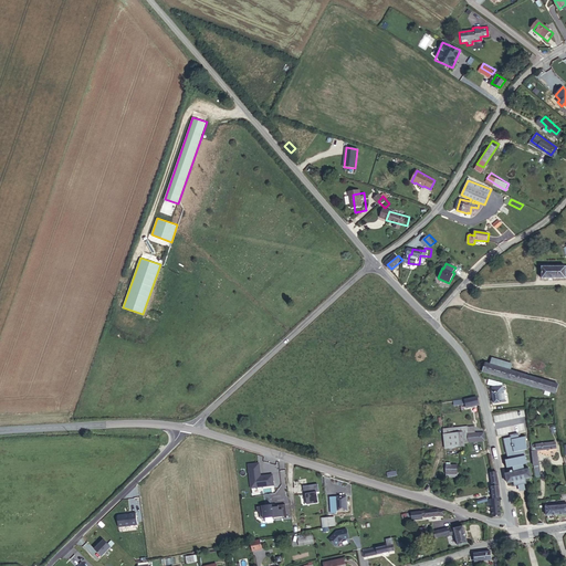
[(565,271),(543,271),(542,283),(565,283),(565,271)]
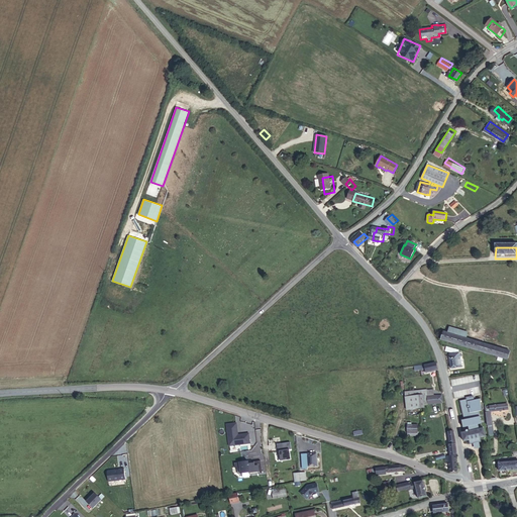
[(454,324),(452,329),(470,336),(472,331),(454,324)]
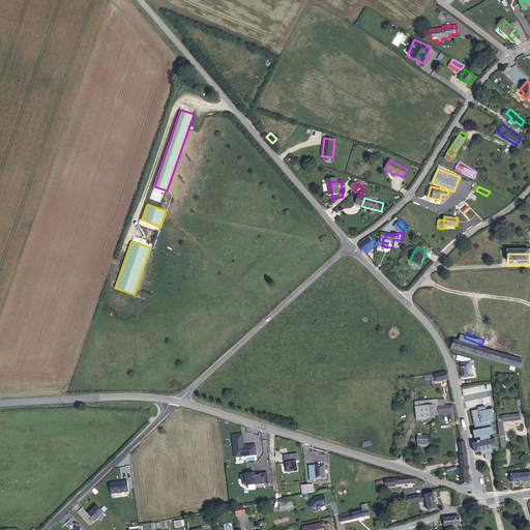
[(464,337),(460,335),(455,346),(520,372),(524,362),(481,345),(464,337)]
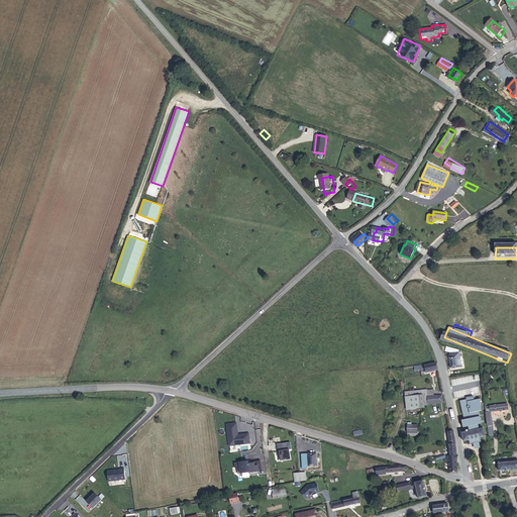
[(455,369),(458,369),(457,358),(449,359),(450,376),(456,375),(455,369)]
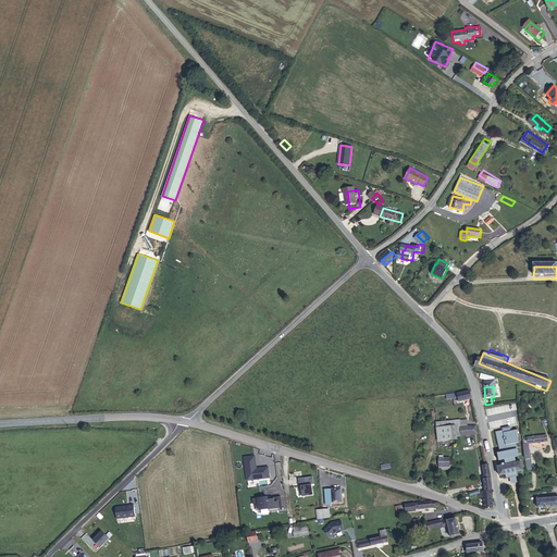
[(446,395),(447,399),(458,398),(459,401),(471,398),(470,391),(457,394),(446,395)]
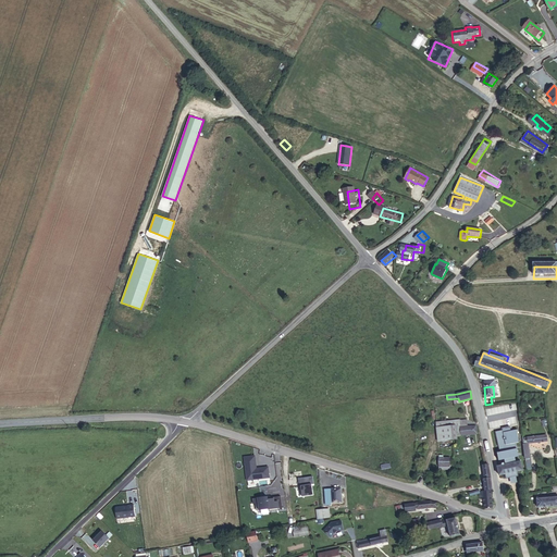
[(436,422),(438,442),(457,440),(457,436),(477,433),(475,426),(468,426),(467,420),(460,420),(459,420),(436,422)]
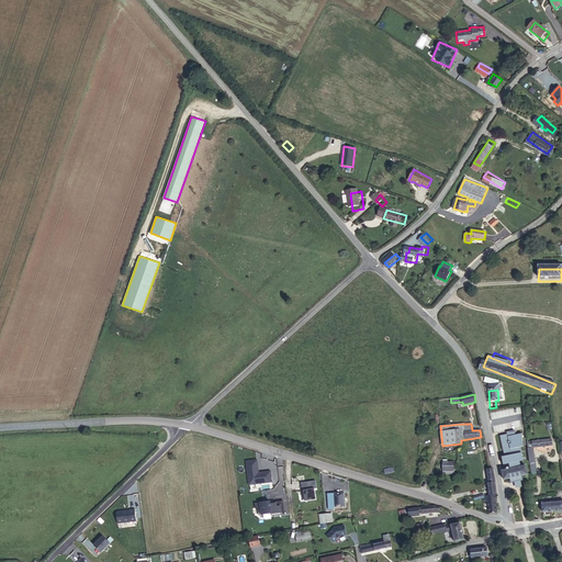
[(507,435),(501,436),(505,457),(506,464),(509,463),(510,469),(502,471),(504,480),(510,479),(512,482),(514,482),(520,481),(523,480),(521,476),(528,475),(526,465),(520,467),(519,461),(524,461),(520,447),(524,447),(523,444),(523,434),(515,435),(514,431),(507,434),(507,435)]
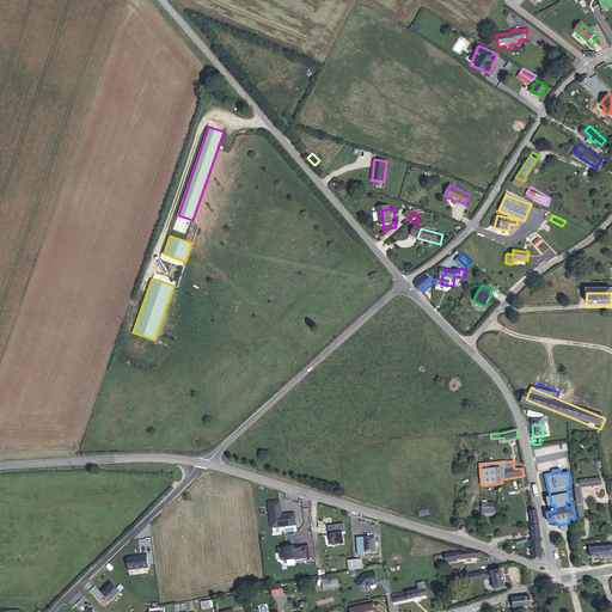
[(600,478),(574,482),(575,488),(581,488),(600,485),(600,478)]
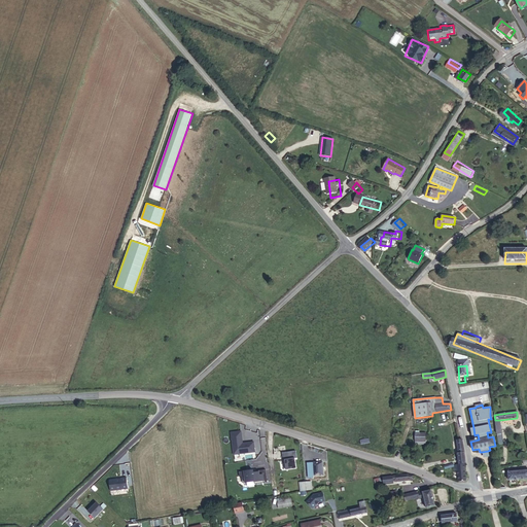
[(415,433),(415,445),(426,445),(426,433),(419,433),(416,433),(415,433)]
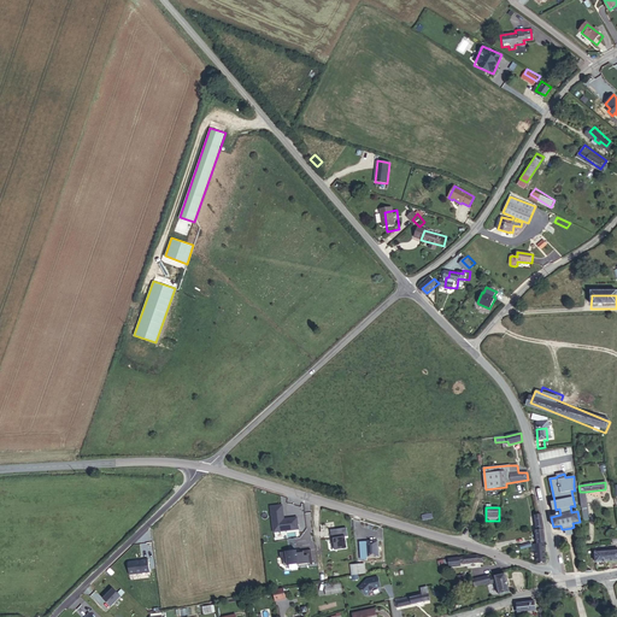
[(539,512),(535,512),(533,513),(535,528),(533,528),(535,545),(542,544),(544,542),(539,512)]
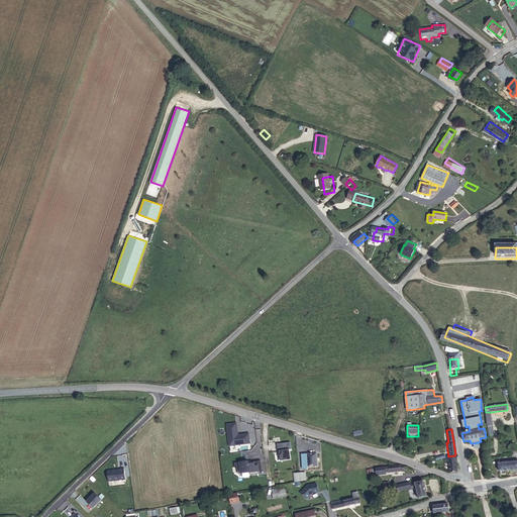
[(279,451),(281,461),(291,459),(290,449),(292,449),(290,442),(281,443),(282,450),(279,451)]
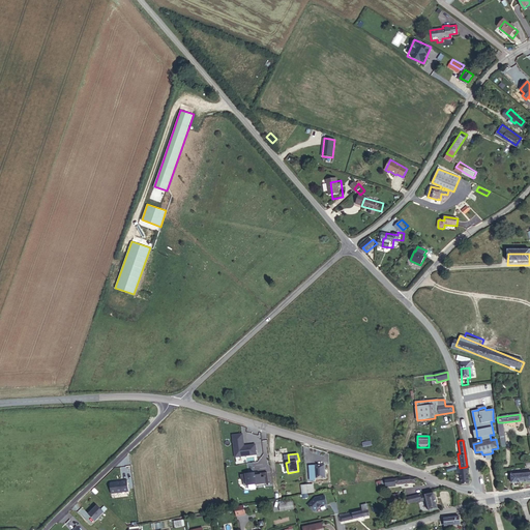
[(310,466),(311,480),(316,480),(316,479),(326,478),(325,465),(310,466)]
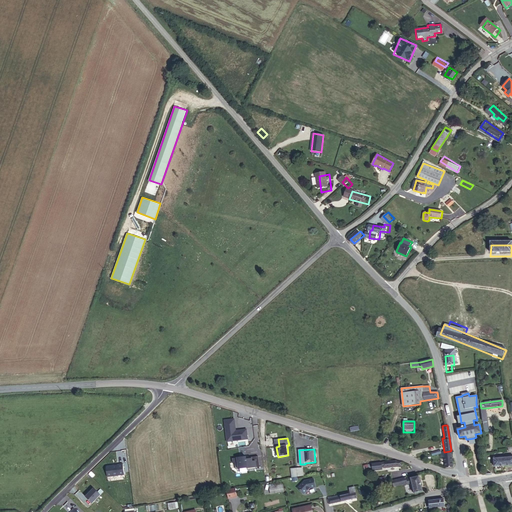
[(443,457),(444,465),(450,465),(451,464),(450,451),(444,452),(439,452),(440,457),(443,457)]
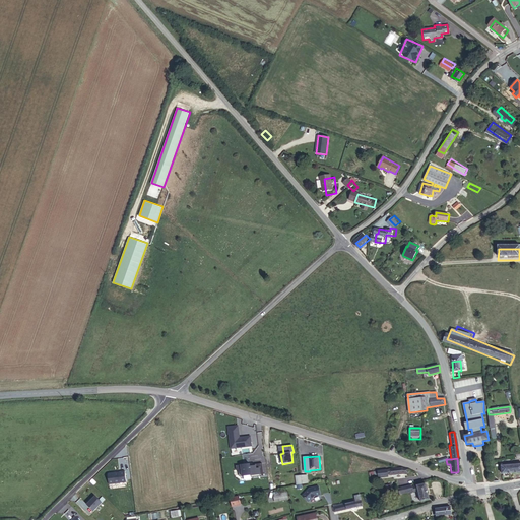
[(511,462),(501,462),(502,474),(513,473),(512,465),(512,463),(511,463),(511,462)]
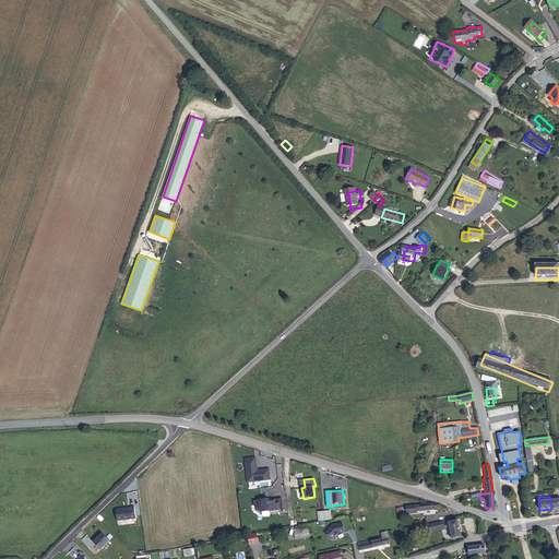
[(257,506),(257,512),(270,511),(270,513),(284,511),(282,498),(274,499),(275,501),(269,501),(269,500),(269,499),(253,501),(254,506),(257,506)]
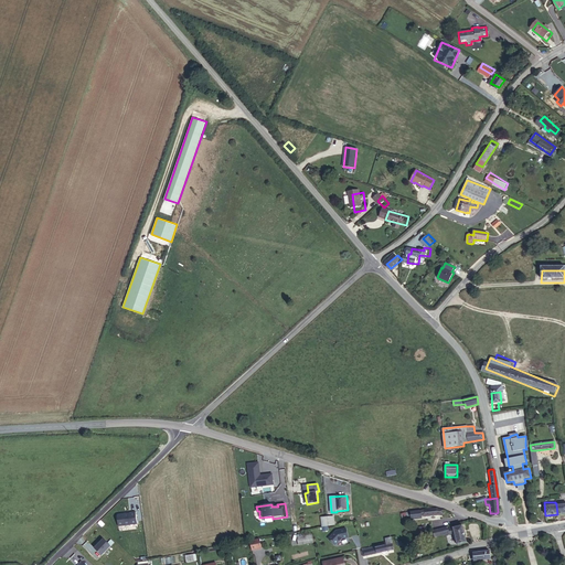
[(411,512),(412,519),(422,518),(422,515),(424,515),(424,516),(444,514),(444,510),(437,509),(411,512)]
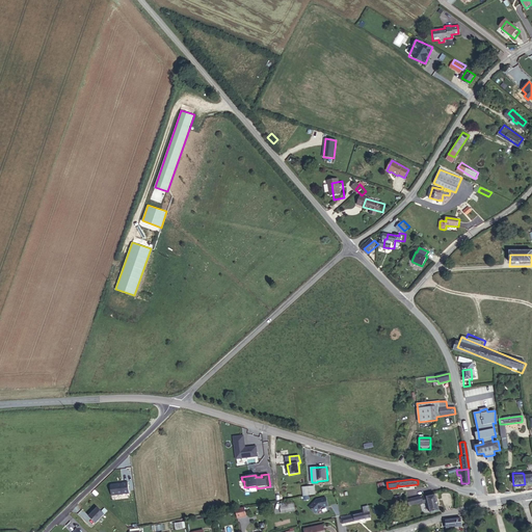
[(110,486),(111,496),(129,494),(128,482),(123,482),(123,484),(115,485),(115,484),(111,484),(110,486)]
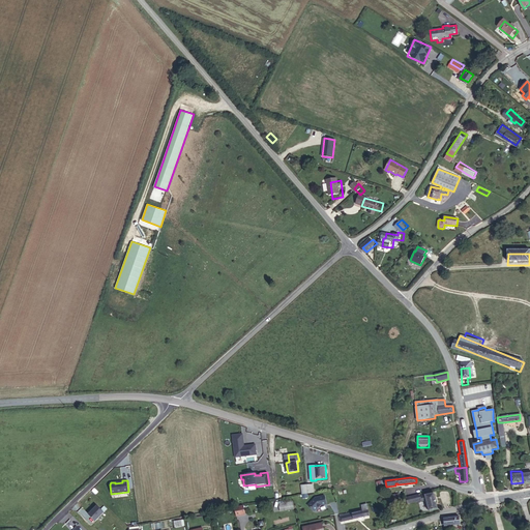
[(312,483),(301,484),(303,494),(308,493),(306,484),(312,484),(312,483)]
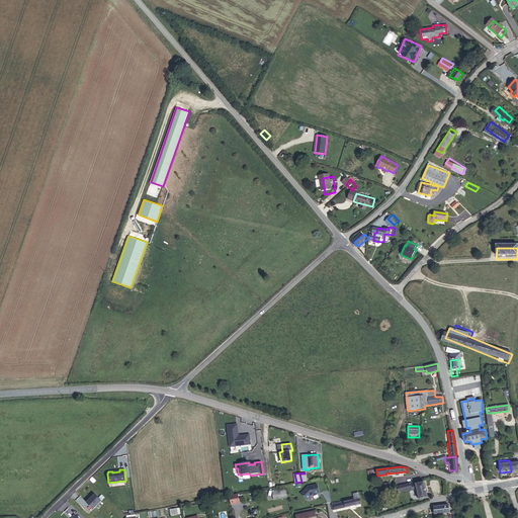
[(417,489),(420,500),(428,498),(424,482),(411,485),(411,483),(407,484),(409,490),(417,489)]
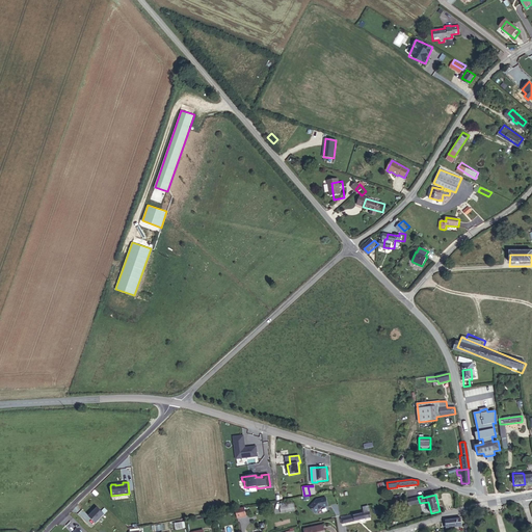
[(418,497),(407,499),(408,500),(409,506),(420,503),(418,497)]
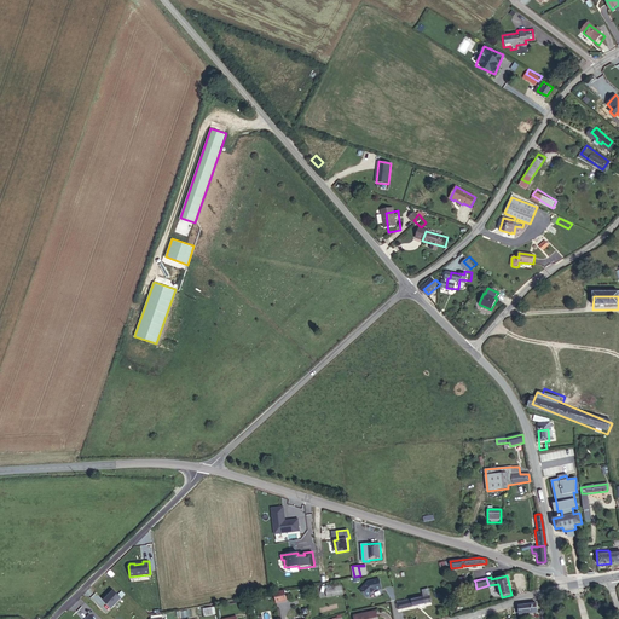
[(375,590),(381,589),(380,579),(369,582),(360,590),(368,597),(371,593),(372,593),(375,590)]
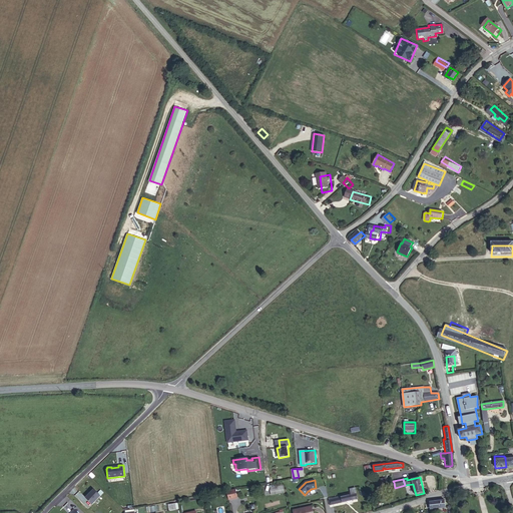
[(273,496),(280,494),(278,488),(271,489),(273,496)]
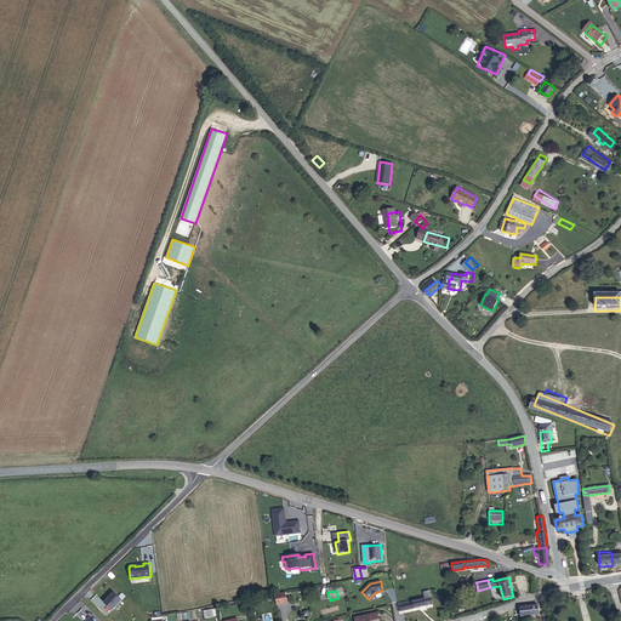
[(104,603),(112,610),(121,600),(114,592),(104,603)]
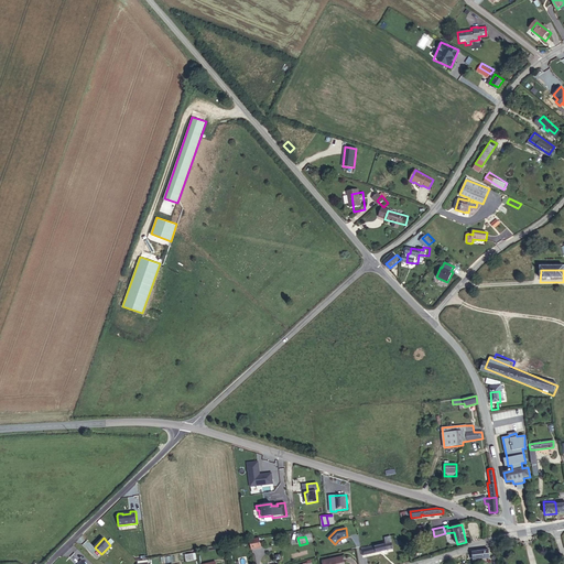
[(249,540),(251,550),(261,549),(260,539),(249,540)]
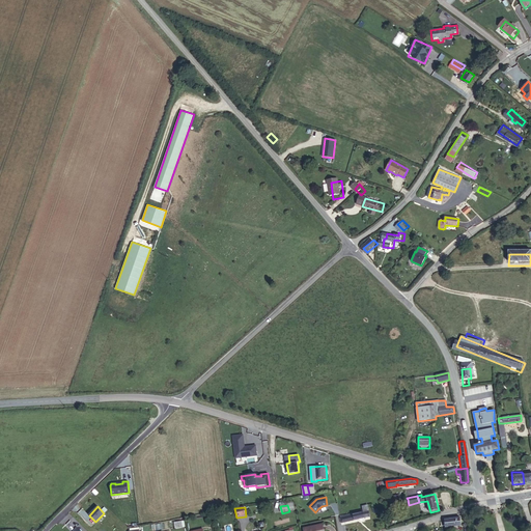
[(340,518),(336,518),(338,525),(366,520),(364,508),(359,509),(359,513),(352,514),(352,516),(351,518),(340,520),(340,518)]
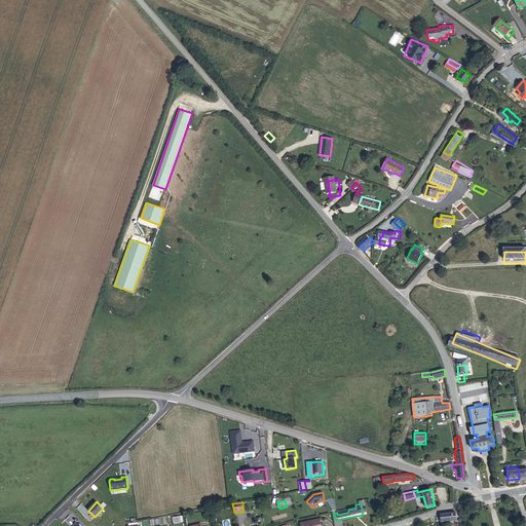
[(456,513),(441,515),(441,517),(441,522),(457,520),(456,513)]
